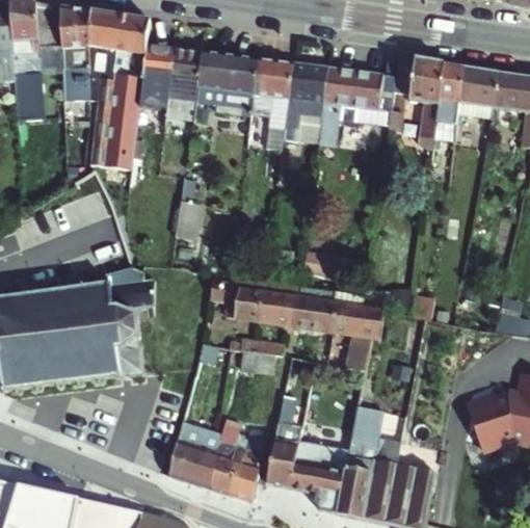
[(7,0),(8,5),(11,46),(12,72),(16,104),(44,102),(40,44),(61,43),(59,2),(43,0),(7,0)]
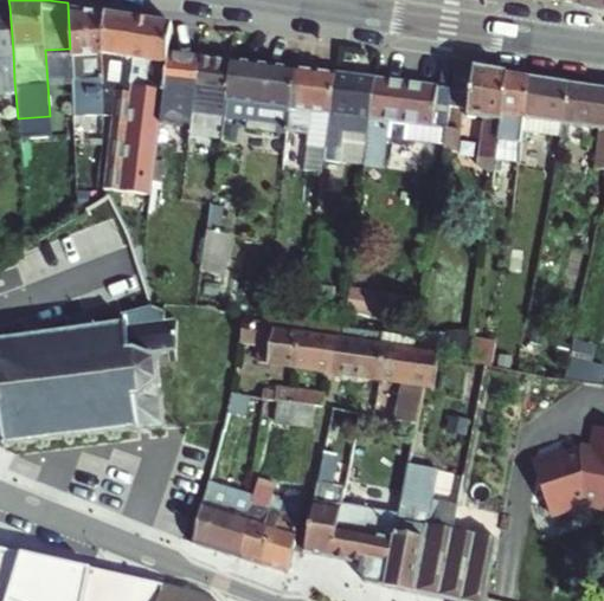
[(101,7),(68,2),(70,49),(70,51),(98,51),(101,7)]
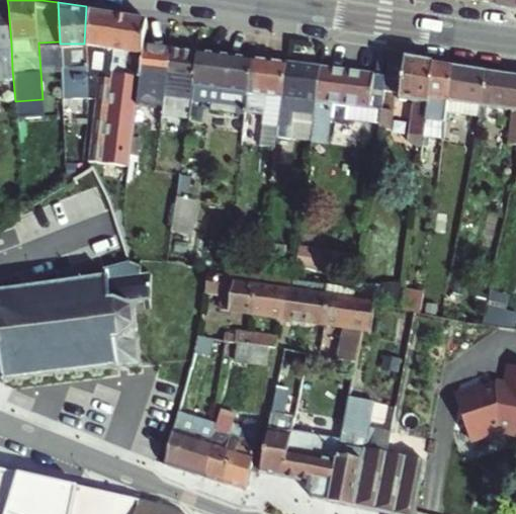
[(0,71),(12,70),(11,45),(8,5),(0,5),(0,71)]
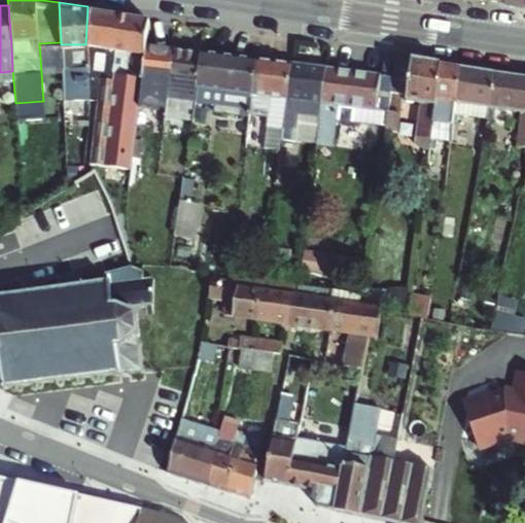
[(138,102),(144,41),(146,15),(108,9),(88,6),(85,44),(88,71),(93,71),(97,163),(119,164),(118,186),(130,187),(134,151),(135,137),(138,102)]
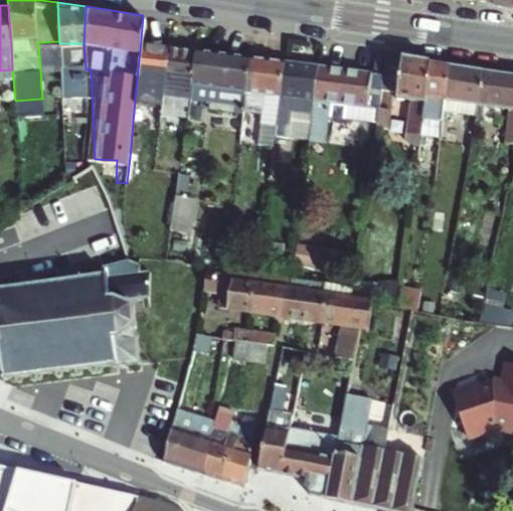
[(162,103),(168,44),(141,40),(135,100),(162,103)]
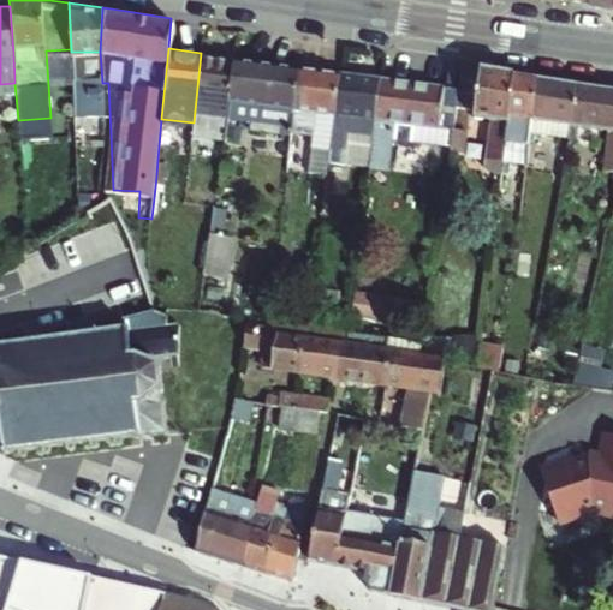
[(102,83),(100,52),(71,52),(75,109),(102,108),(102,83)]
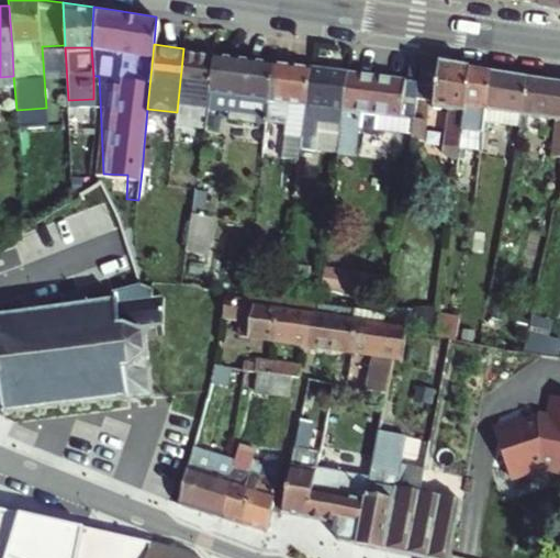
[(205,115),(212,52),(183,48),(177,112),(205,115)]
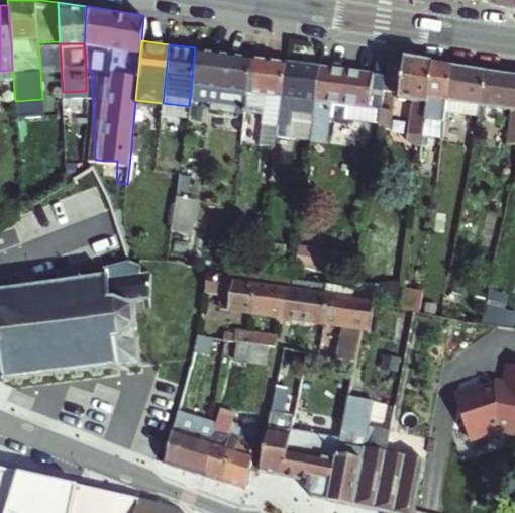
[(244,110),(244,109),(249,56),(195,47),(189,106),(188,118),(206,120),(209,98),(236,101),(235,109),(244,110)]
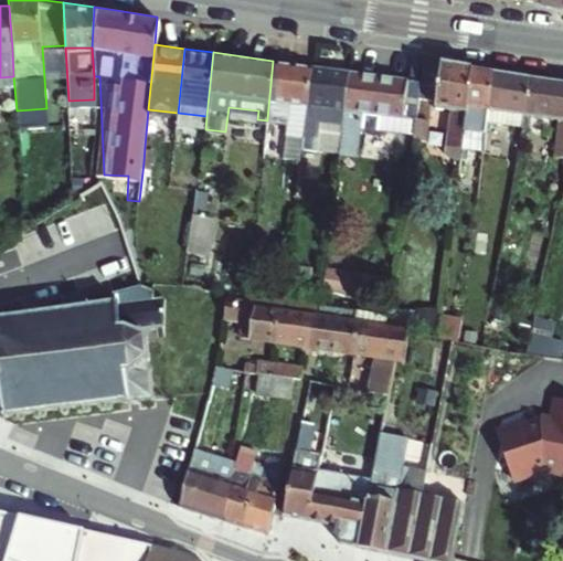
[(458,149),(470,65),(421,57),(418,80),(416,96),(434,98),(433,106),(436,106),(447,107),(443,144),(441,154),(457,156),(458,149)]
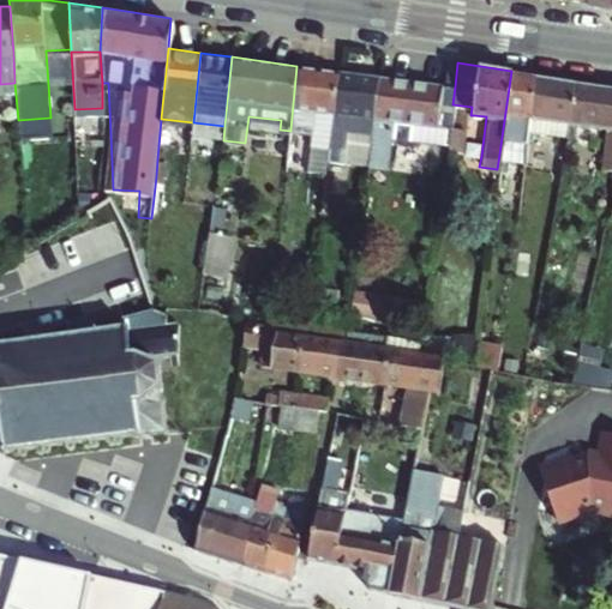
[(297,66),(291,130),(316,132),(313,167),(330,168),(340,71),(297,66)]
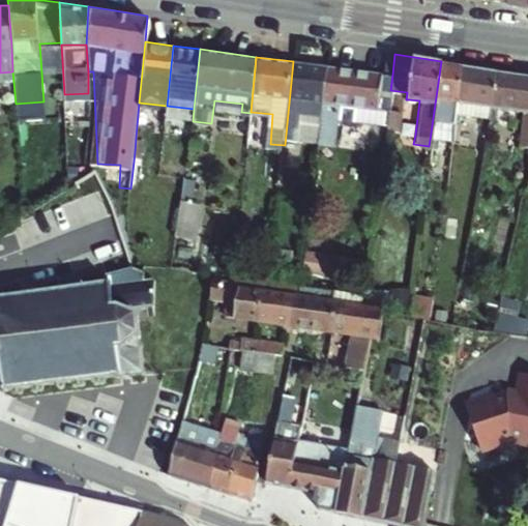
[(326,66),(293,61),(285,145),(284,157),(302,158),(302,134),(296,134),(297,110),(303,111),(311,111),(311,119),(320,120),(326,66)]
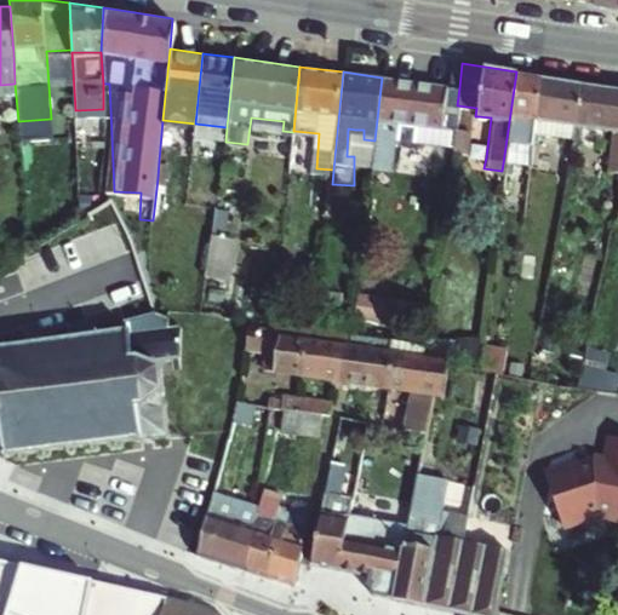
[(503,164),(525,166),(533,116),(539,76),(516,72),(503,164)]
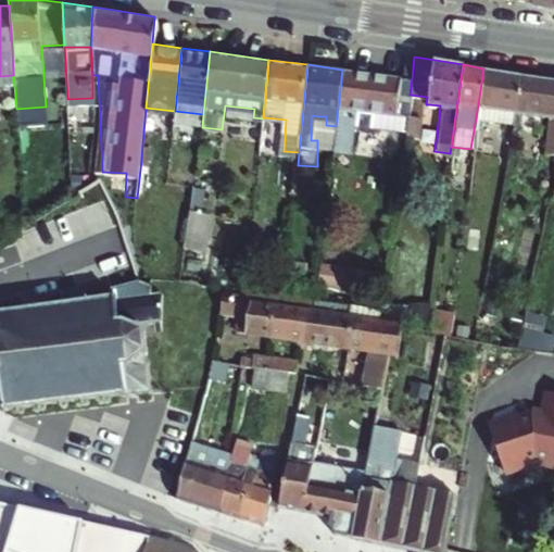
[(483,69),(478,104),(512,109),(518,73),(508,72),(483,69)]
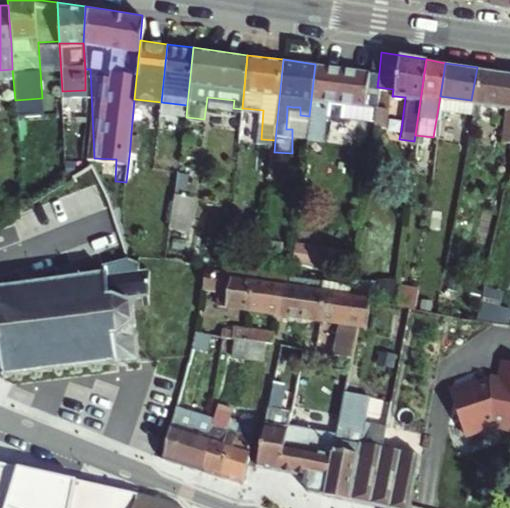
[(379,72),(315,64),(309,116),(324,118),(324,112),(343,115),(344,102),(374,105),(375,104),(377,87),(379,72)]
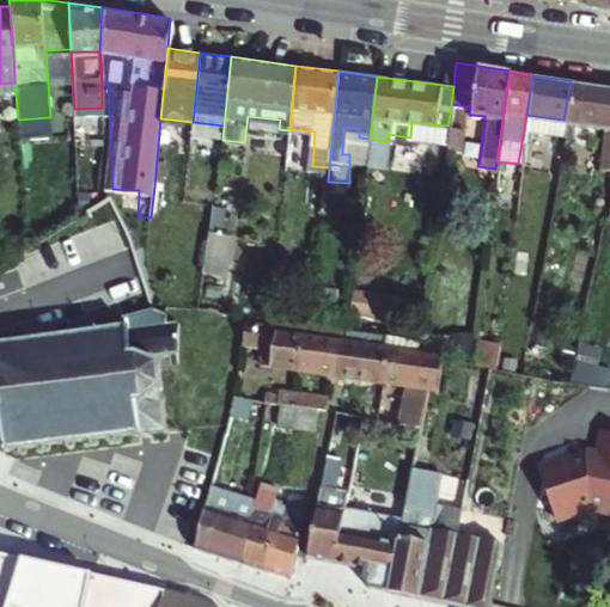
[(609,86),(571,80),(563,120),(604,127),(591,204),(604,207),(609,182),(609,86)]
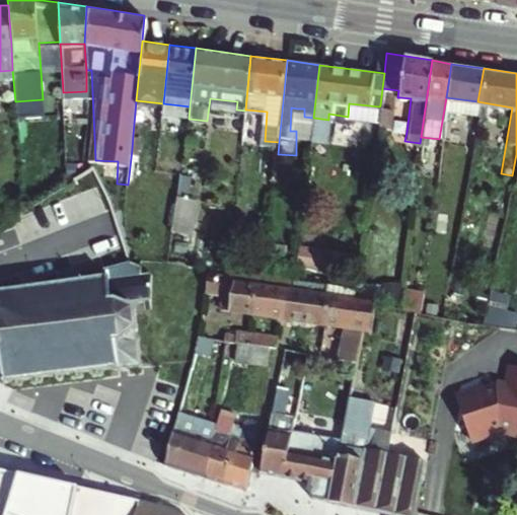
[(411,98),(400,97),(396,130),(407,132),(411,98)]
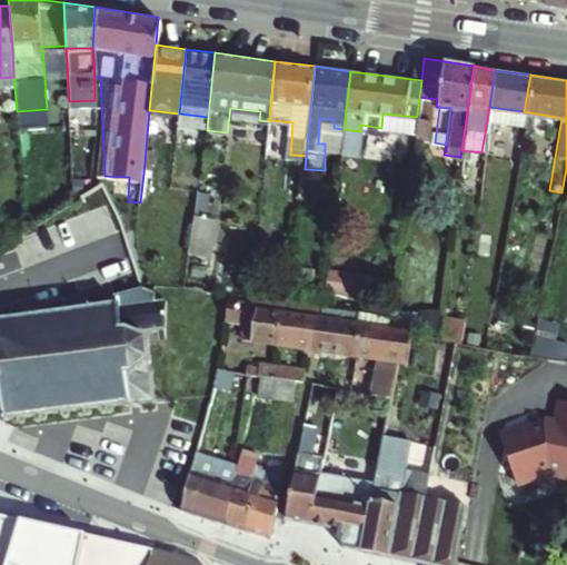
[(383,114),(381,128),(415,132),(416,117),(383,114)]
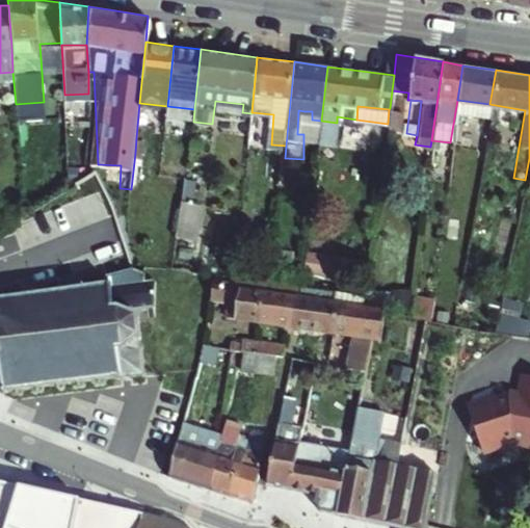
[(400,109),(390,108),(389,109),(388,124),(387,127),(398,128),(400,109)]
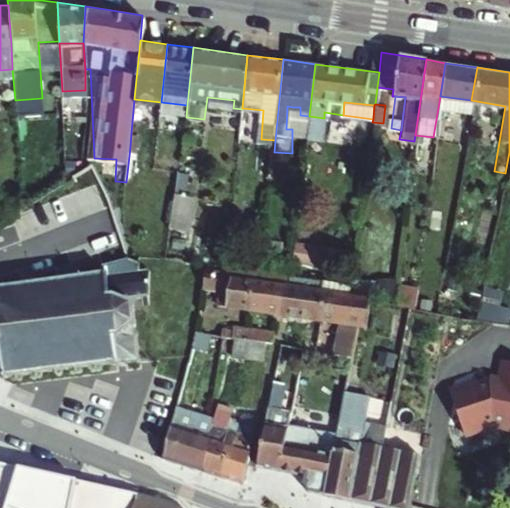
[(324,118),(309,116),(306,135),(321,137),(324,118)]
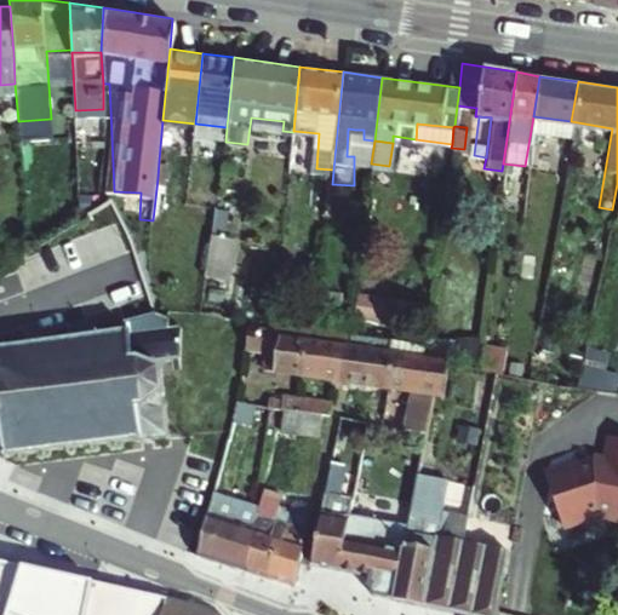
[(104,189),(104,178),(79,180),(81,216),(87,212),(98,206),(109,199),(104,189)]
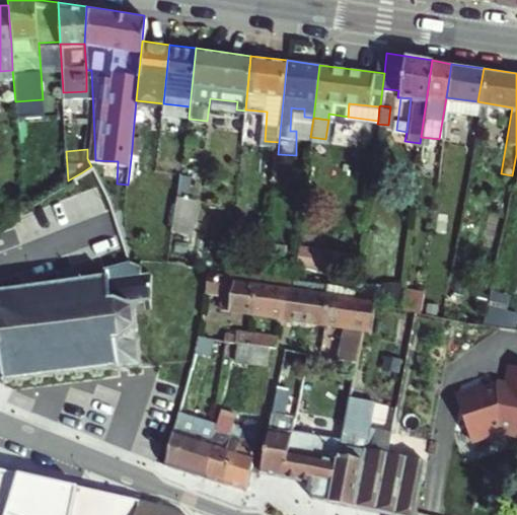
[(200,198),(180,196),(178,223),(197,224),(200,198)]
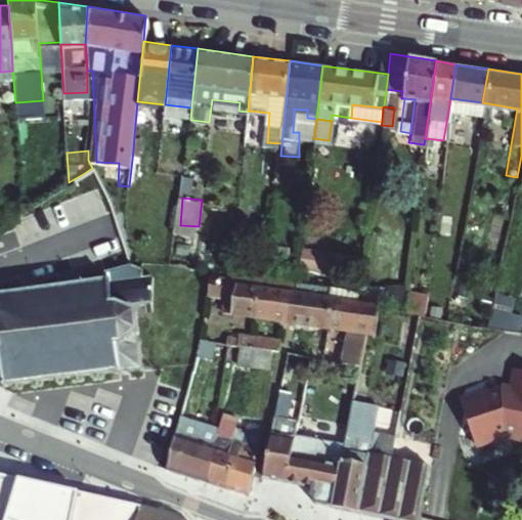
[(135,261),(133,255),(103,262),(107,278),(114,305),(138,300),(153,298),(149,266),(135,261)]
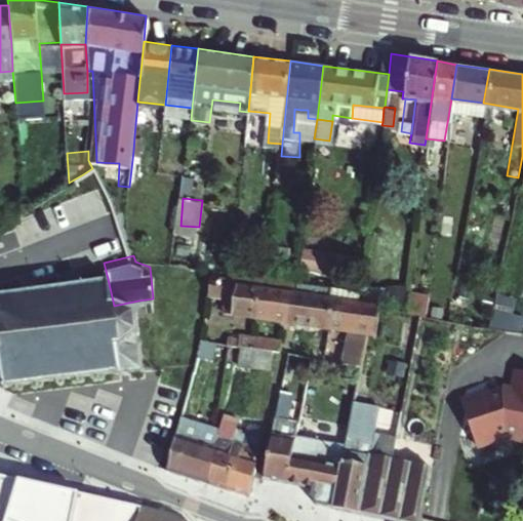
[(59,379),(59,377),(76,375),(76,377),(80,377),(80,374),(96,372),(96,374),(102,374),(101,371),(121,369),(121,371),(125,371),(125,368),(139,367),(141,369),(144,369),(144,366),(147,366),(147,362),(144,363),(143,353),(146,353),(145,349),(142,350),(141,333),(144,333),(143,329),(139,329),(139,325),(142,325),(139,309),(138,301),(114,306),(108,279),(105,279),(105,282),(88,284),(88,282),(84,282),(81,259),(62,262),(64,284),(61,285),(62,288),(46,290),(45,287),(41,287),(41,290),(24,293),(23,289),(17,290),(18,293),(3,295),(2,292),(0,292),(0,379),(0,388),(3,385),(10,384),(10,386),(14,386),(14,383),(34,381),(34,383),(39,383),(38,379),(54,377),(55,381),(59,379)]
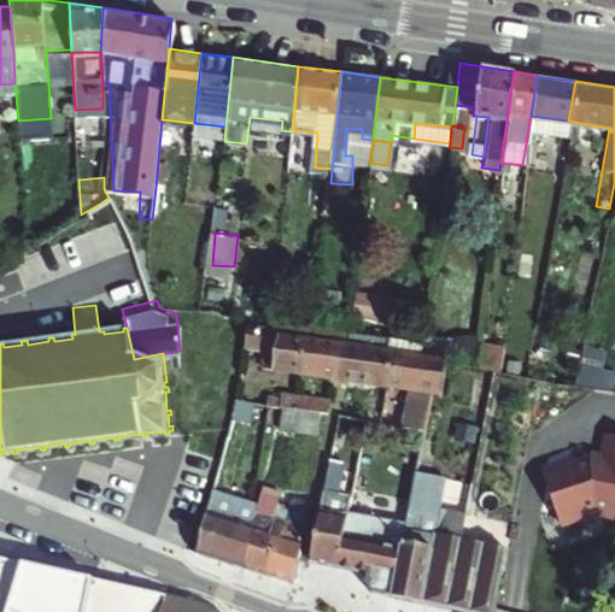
[(599,316),(585,313),(583,328),(598,330),(599,316)]
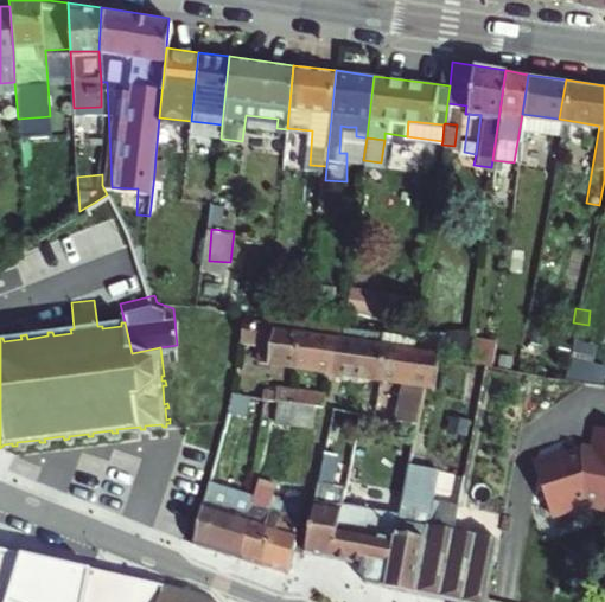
[(242,316),(240,338),(260,340),(258,356),(297,362),(303,324),(293,322),(293,326),(286,325),(268,322),(268,318),(242,316)]
